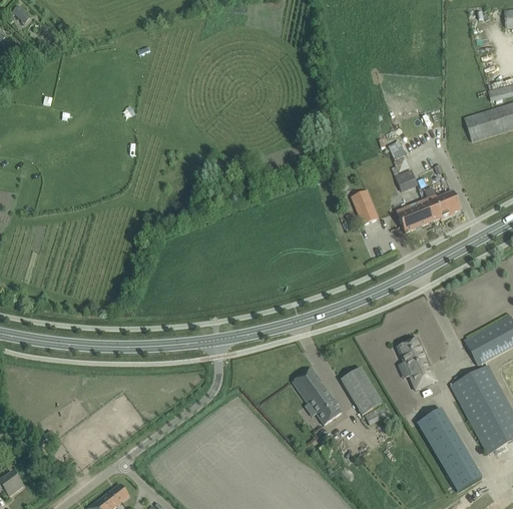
[(17,3),(12,9),(21,18),(26,12),(17,3)]
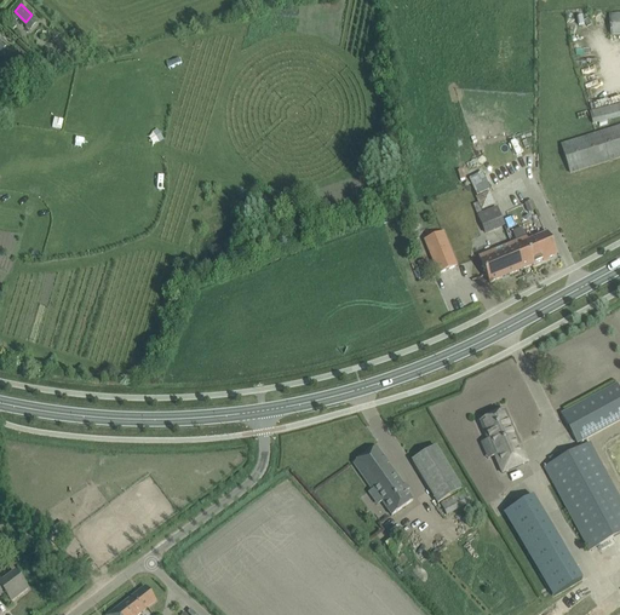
[(619,9),(608,10),(610,32),(619,30),(619,9)]
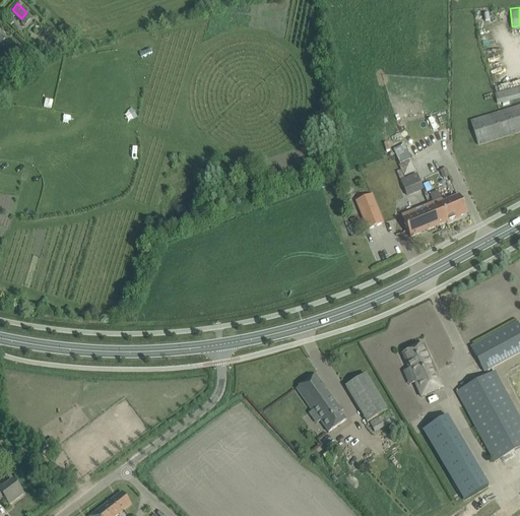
[(519,82),(495,89),(497,101),(519,94),(519,82)]
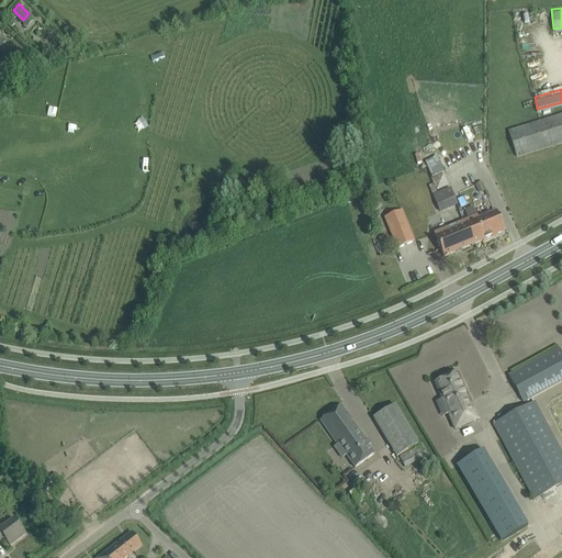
[(74,103),(75,93),(65,93),(64,102),(74,103)]
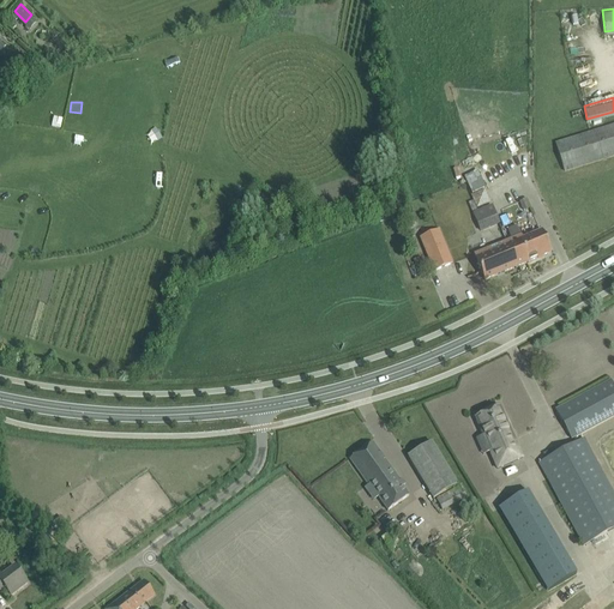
[(565,167),(613,150),(613,120),(555,139),(565,167)]
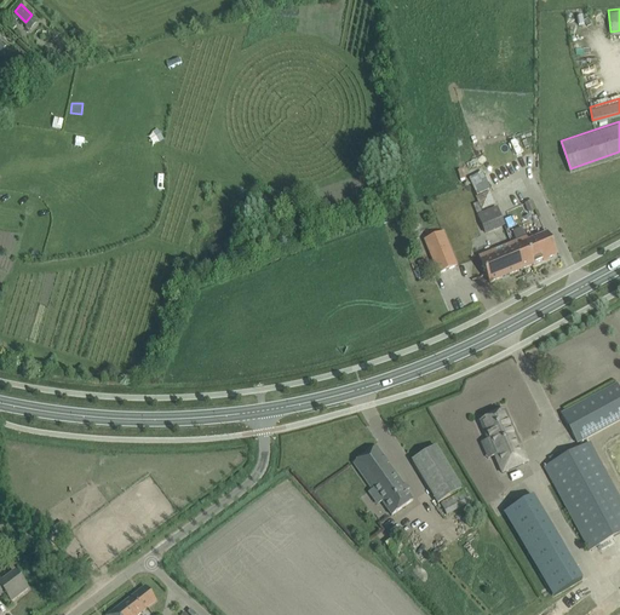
[(28,125),(28,137),(40,138),(41,126),(28,125)]
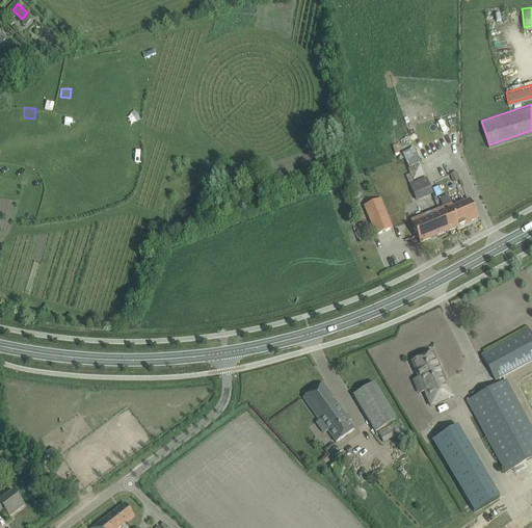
[(41,120),(51,121),(53,111),(43,110),(41,120)]
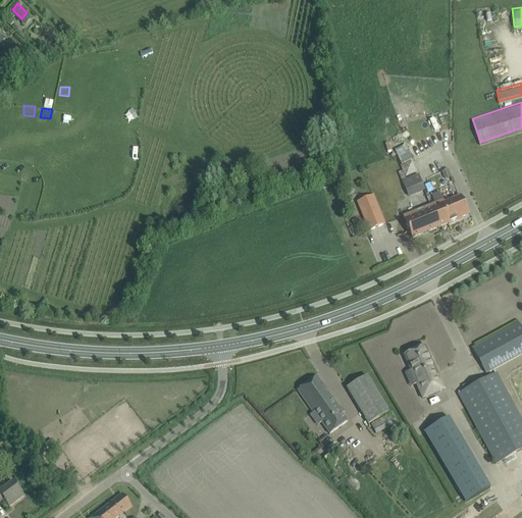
[(128,153),(126,163),(136,164),(137,154),(128,153)]
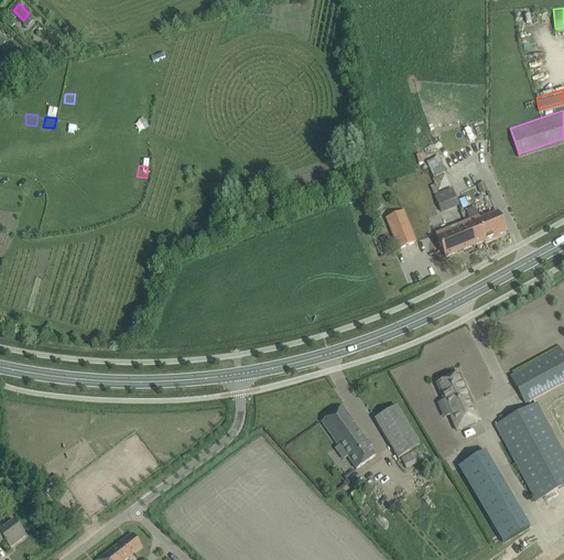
[(445,170),(433,175),(438,187),(451,182),(445,170)]
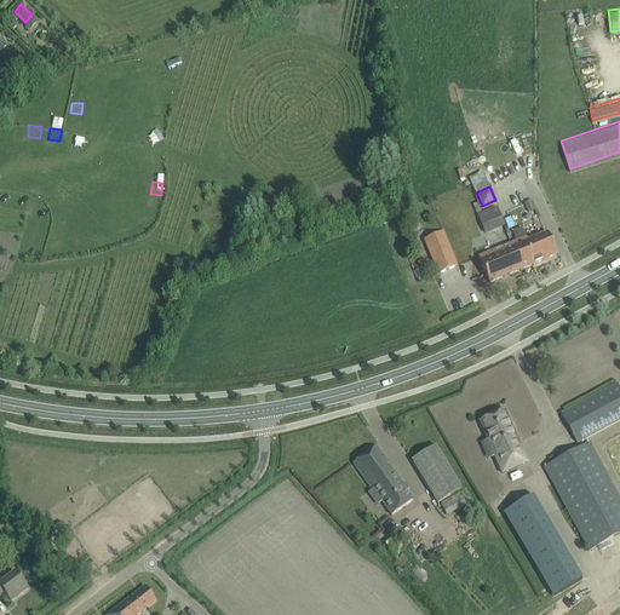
[(532,196),(524,200),(528,208),(535,205),(532,196)]
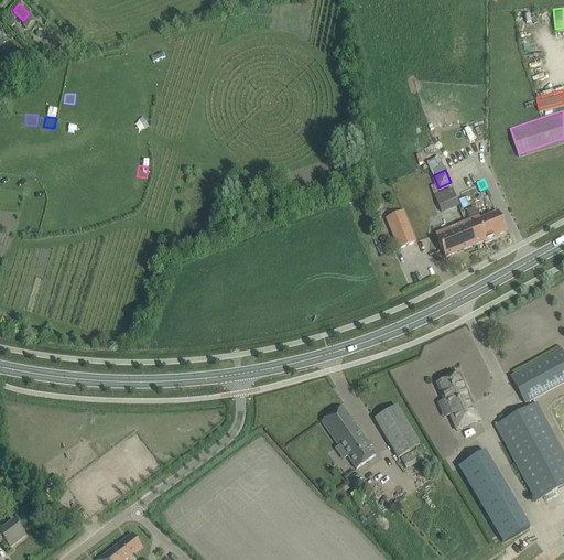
[(440,190),(434,192),(442,210),(459,202),(452,185),(448,186),(440,190)]
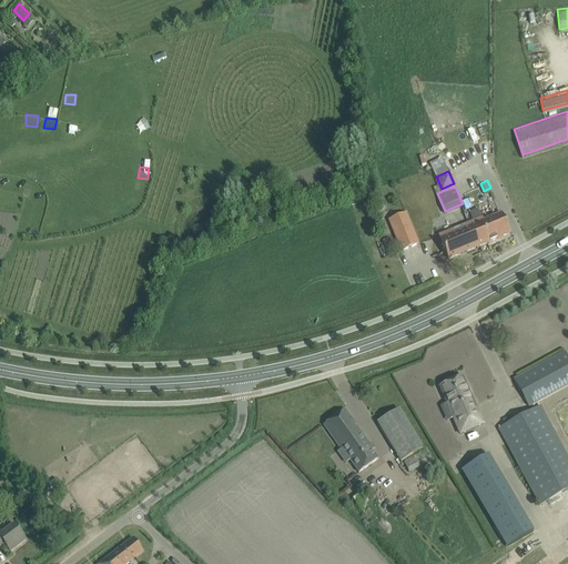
[(113,202),(102,207),(105,217),(117,213),(113,202)]
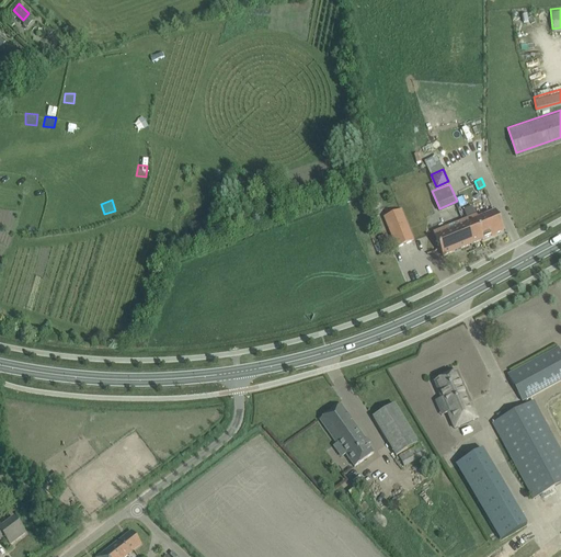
[(401,206),(385,214),(398,243),(414,236),(401,206)]
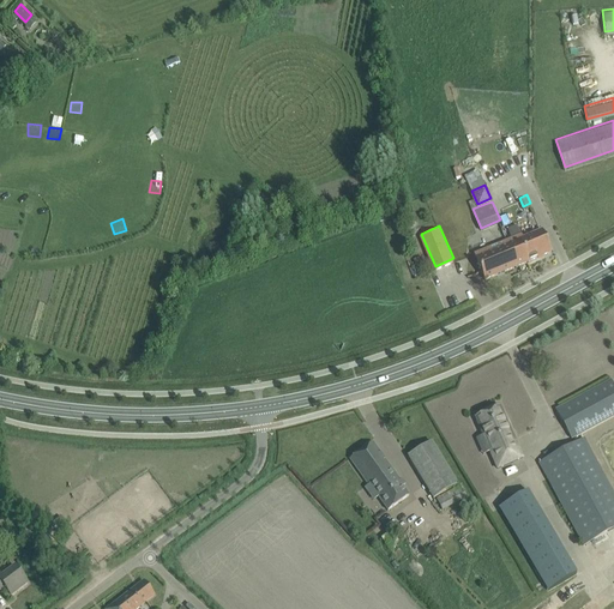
[(506,237),(517,263),(551,248),(542,227),(523,234),(521,230),(521,231),(506,237)]
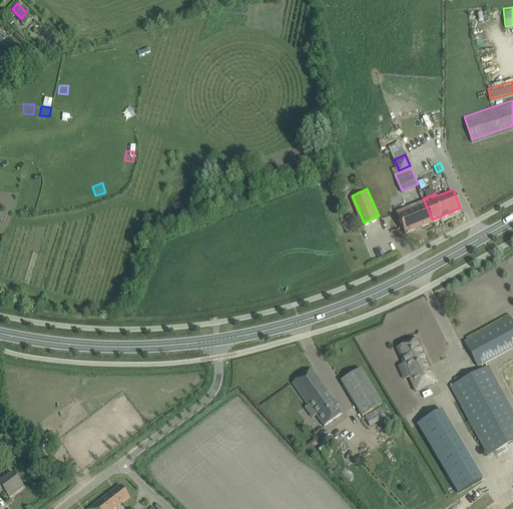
[(405,230),(432,219),(423,198),(396,209),(405,230)]
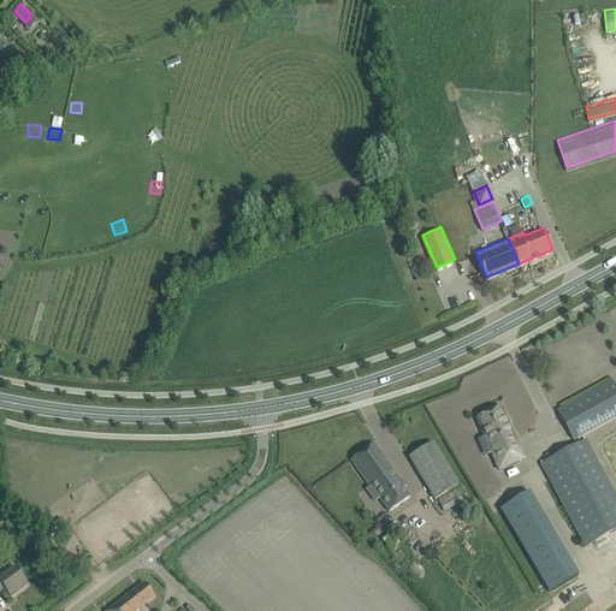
[(615,411),(615,384),(612,378),(557,407),(573,435),(615,411)]
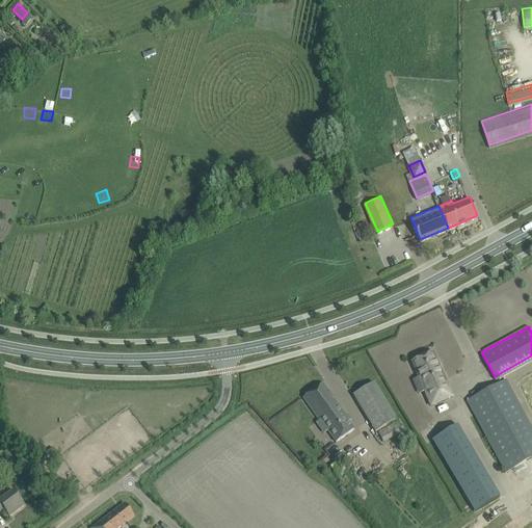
[(411,358),(431,402),(453,393),(433,348),(411,358)]
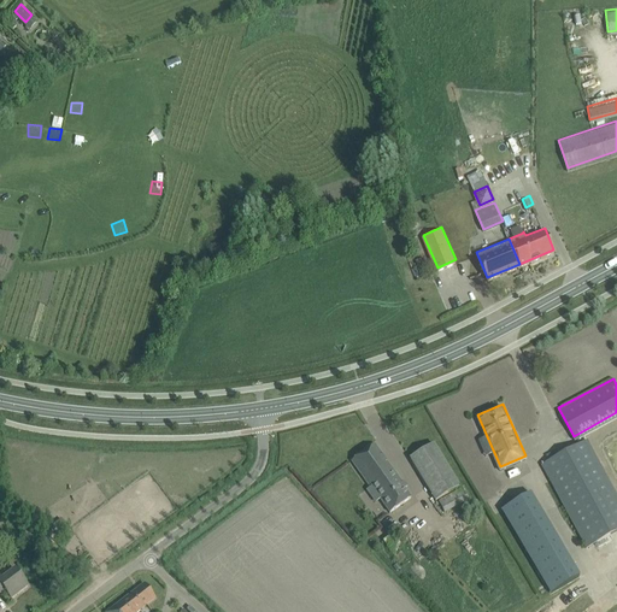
[(616,527),(616,493),(587,436),(540,462),(586,545),(616,527)]
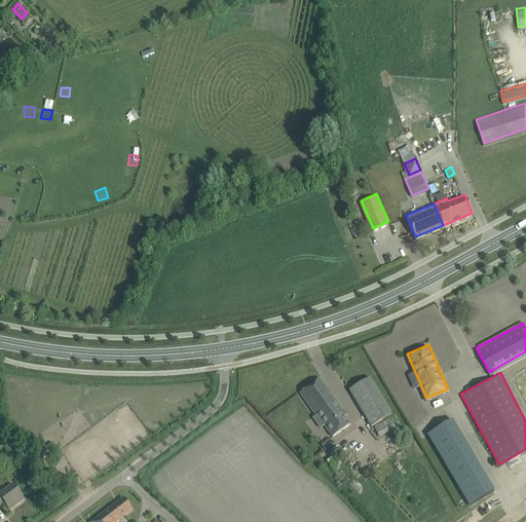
[(320,375),(299,389),(316,413),(316,412),(332,434),(350,421),(344,413),(345,413),(320,375)]
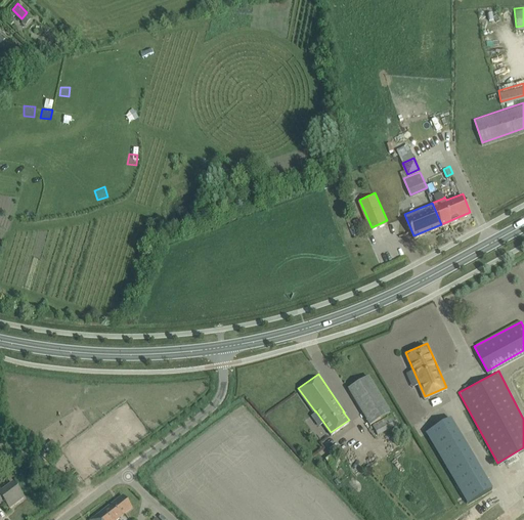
[(390,410),(374,383),(368,374),(348,386),(369,422),(390,410)]
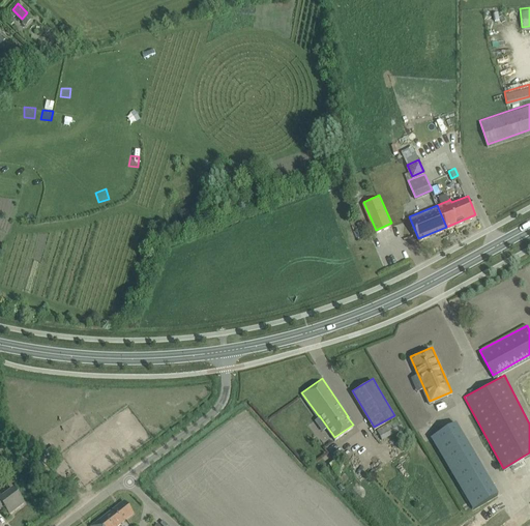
[(455,420),(431,435),(473,506),(498,492),(455,420)]
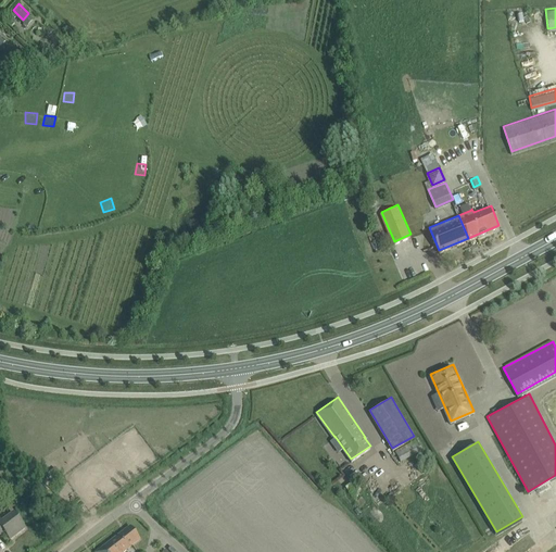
[(53,480),(63,473),(57,463),(47,471),(53,480)]
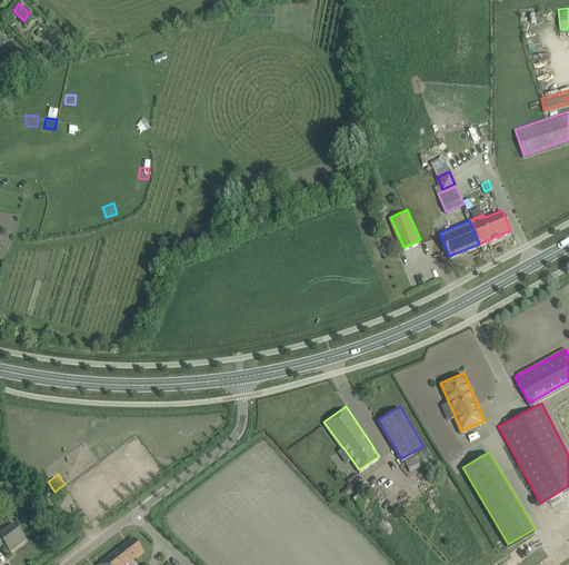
[(362,489),(355,494),(362,506),(370,502),(362,489)]
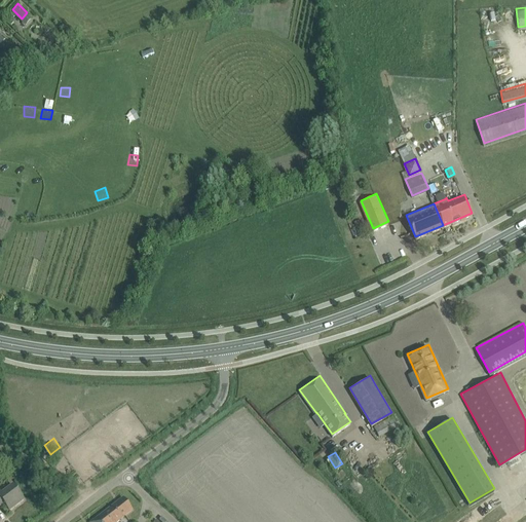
[(23,495),(12,482),(1,490),(0,488),(0,501),(4,499),(9,507),(10,506),(9,505),(14,500),(15,501),(23,495)]
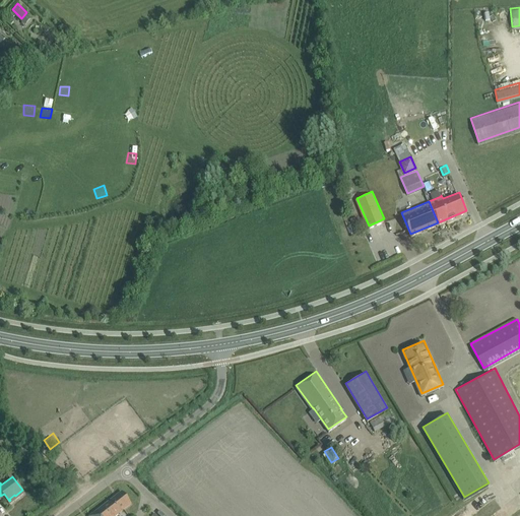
[(91,515),(109,515),(130,501),(122,489),(89,513),(91,515)]
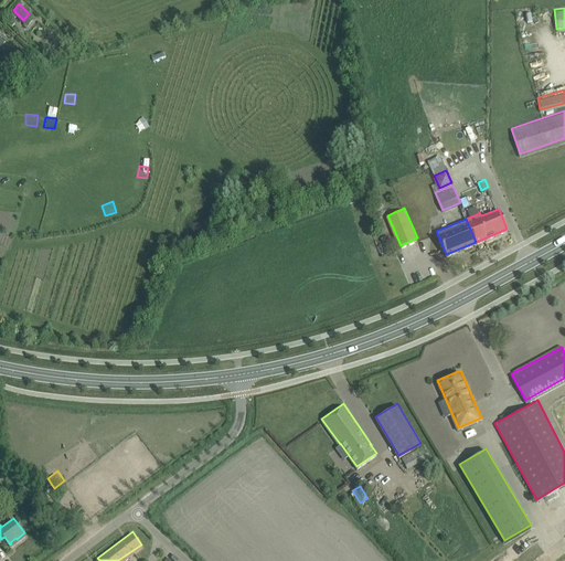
All buildings are outlined.
